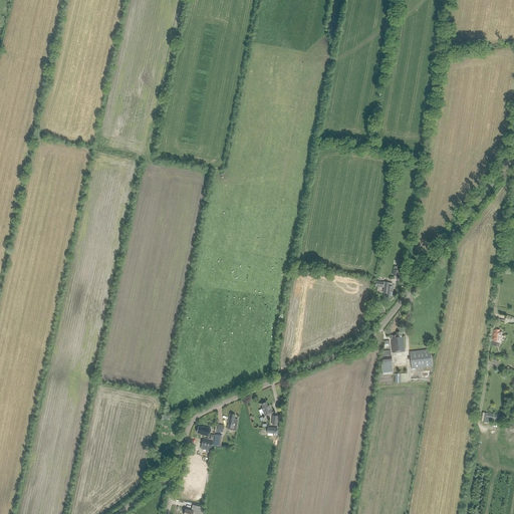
[(382,282),(382,287),(383,287),(382,292),(387,293),(387,294),(386,295),(387,295),(387,297),(391,297),(391,295),(394,296),(394,292),(393,292),(394,285),(390,285),(391,283),(382,282)]
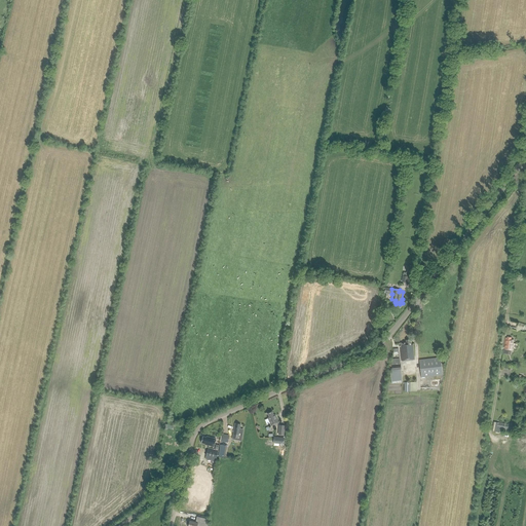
[(511,340),(512,337),(508,337),(508,339),(505,339),(503,349),(512,350),(514,340),(511,340)]
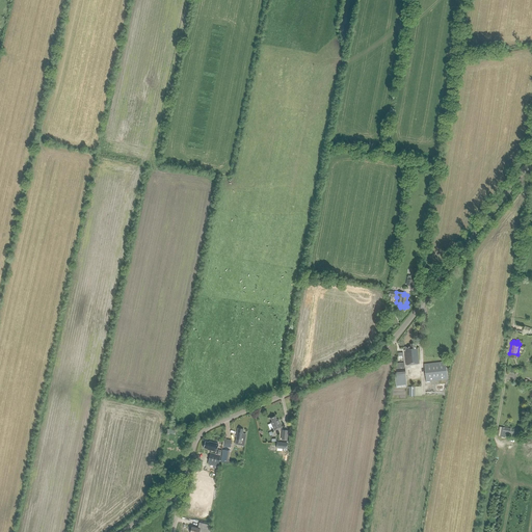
[(410,344),(410,346),(405,347),(405,351),(406,366),(419,364),(418,349),(416,349),(415,344),(410,344)]
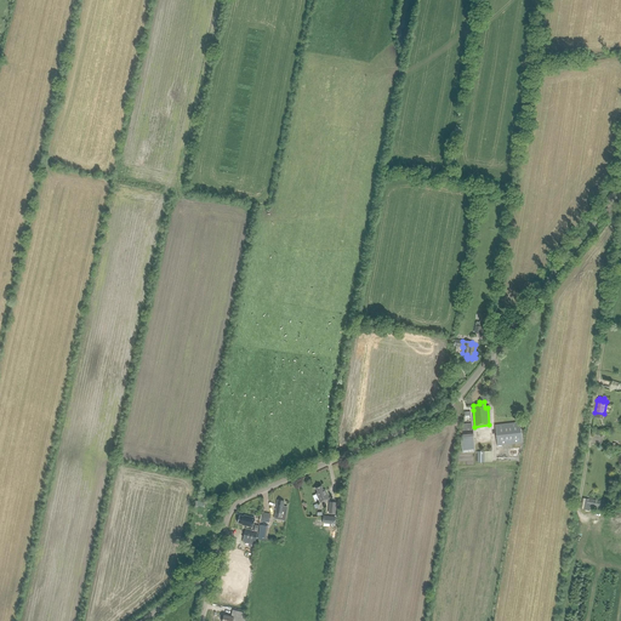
[(497,445),(522,443),(519,422),(495,425),(497,445)]
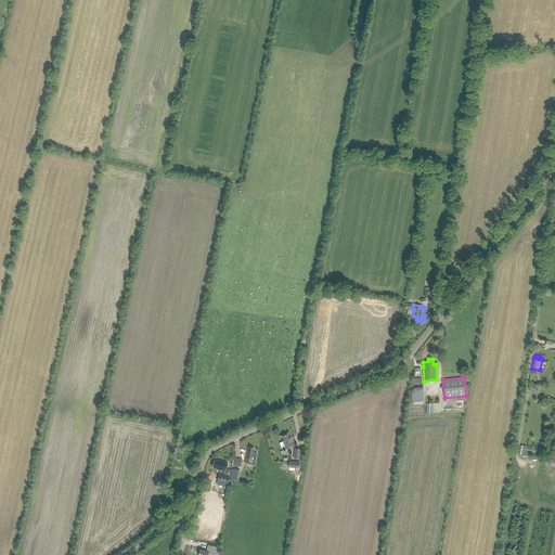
[(422,378),(413,379),(413,385),(413,392),(424,391),(423,384),(422,381),(422,378)]
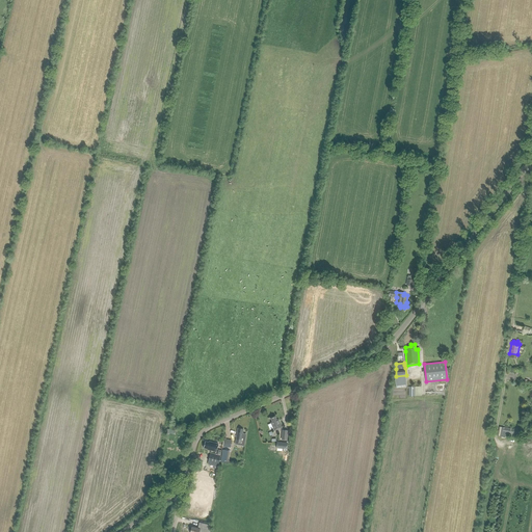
[(409,396),(422,396),(422,386),(409,387),(409,396)]
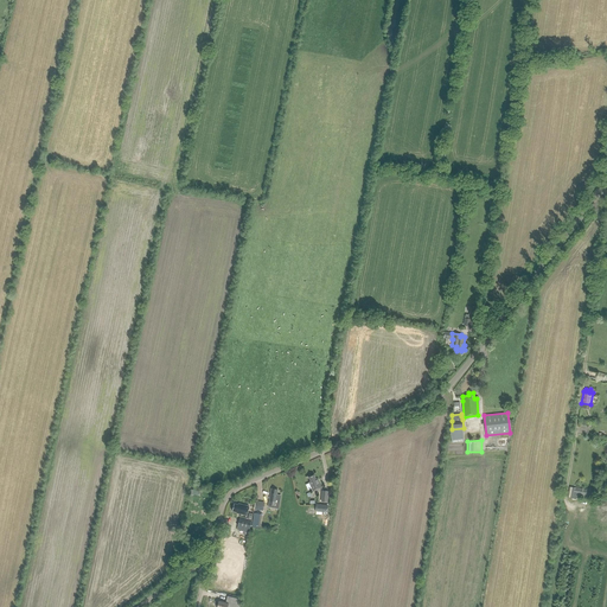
[(315,479),(314,474),(308,477),(311,481),(310,483),(313,492),(321,487),(318,479),(315,479)]
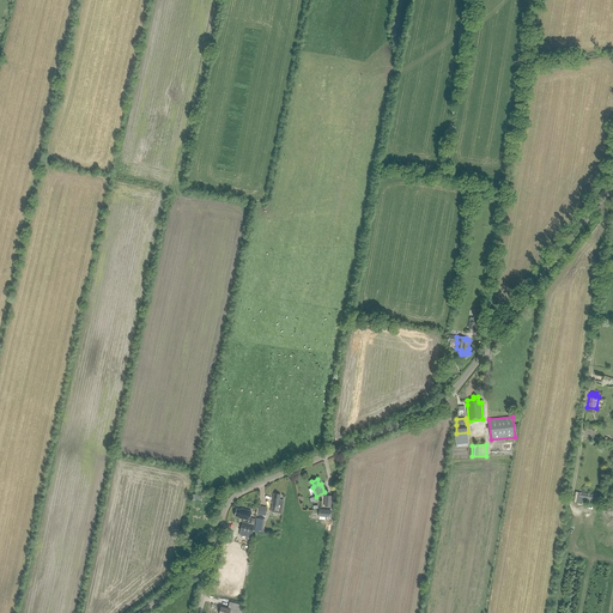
[(272,507),(271,513),(281,514),(284,501),(279,501),(280,495),(274,493),(272,507)]
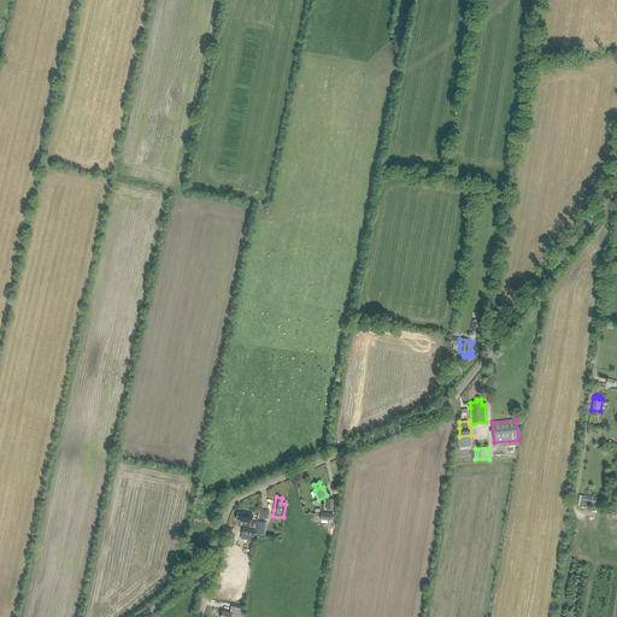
[(269,511),(259,509),(258,518),(268,519),(269,511)]
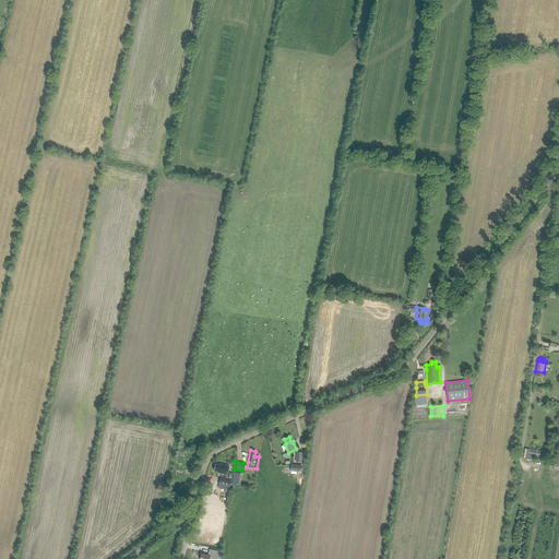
[(218,472),(218,473),(227,475),(229,466),(219,464),(219,465),(215,464),(214,471),(218,472)]
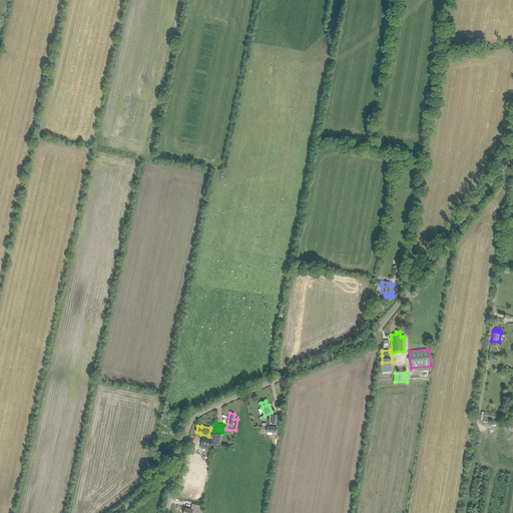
[(212,440),(202,438),(200,448),(210,450),(212,440)]
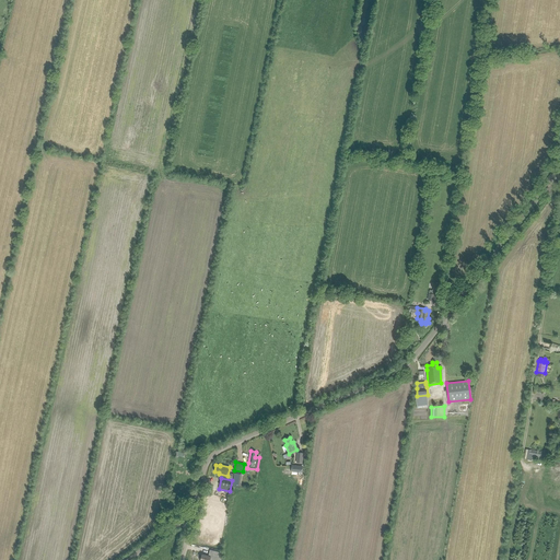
[(219,536),(205,533),(203,537),(212,539),(211,541),(218,543),(219,536)]
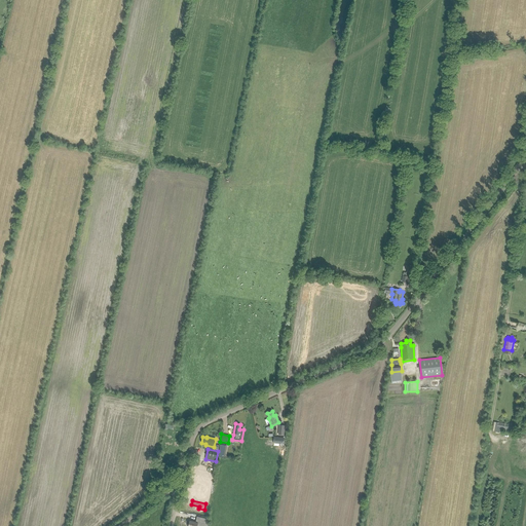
[(190,521),(188,525),(207,525),(208,524),(205,524),(207,519),(197,517),(196,523),(190,521)]
